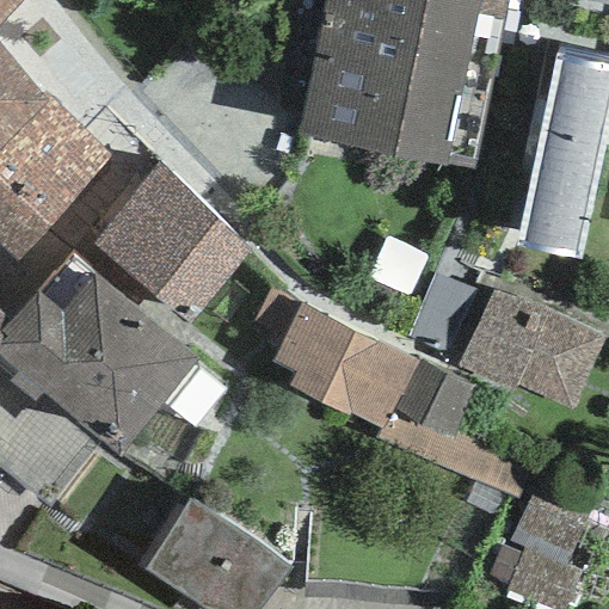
[(0,0),(0,148),(53,94),(45,90),(42,93),(0,42),(0,25),(22,0),(0,0)]
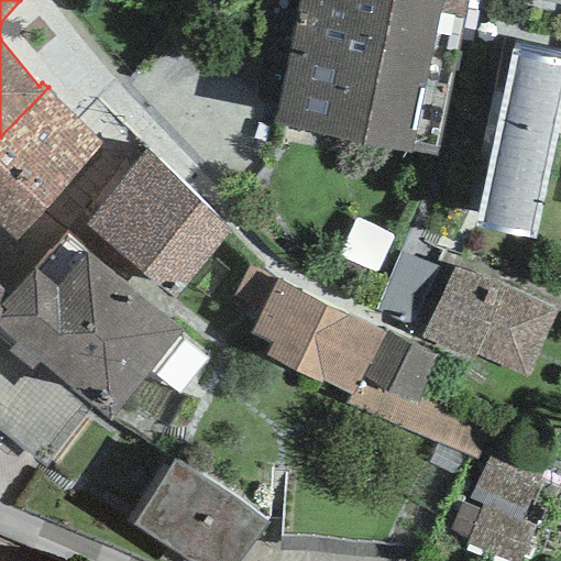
[(301,0),(276,122),(410,152),(441,12),(464,18),(468,0),(301,0)]
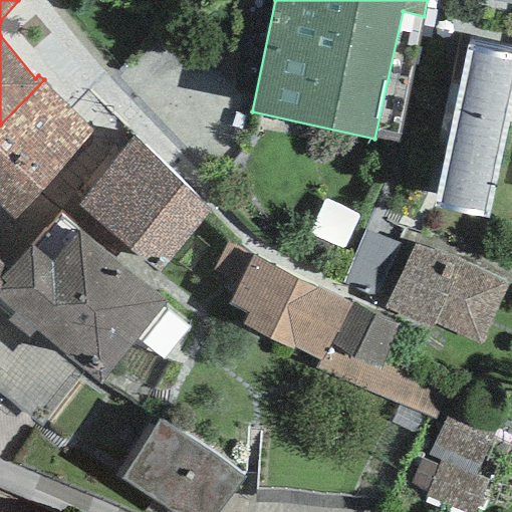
[(511,52),(468,43),(435,206),(488,217),(511,100),(511,52)]
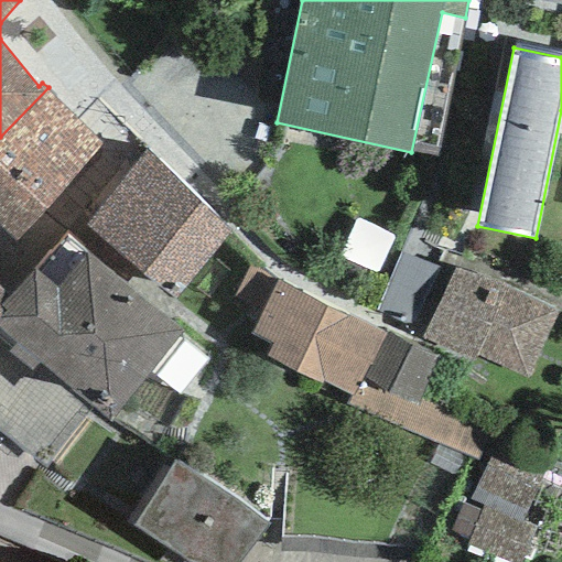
[(0,224),(17,240),(103,143),(49,87),(0,137),(0,224)]
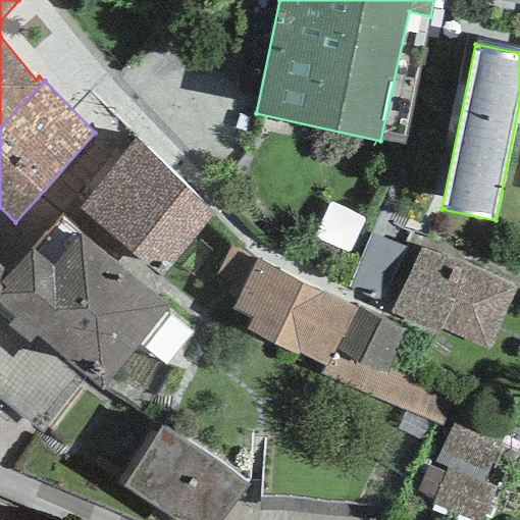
[(215,212),(137,137),(81,207),(162,275),(215,212)]
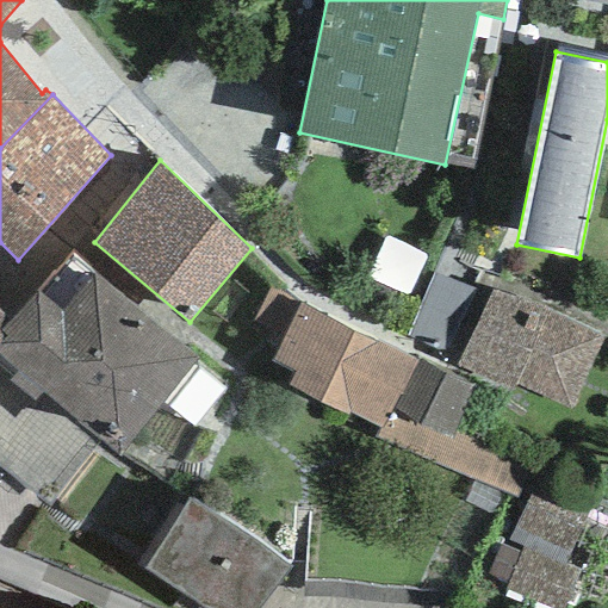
[(410,295),(428,258),(430,254),(388,234),(368,275),(410,295)]
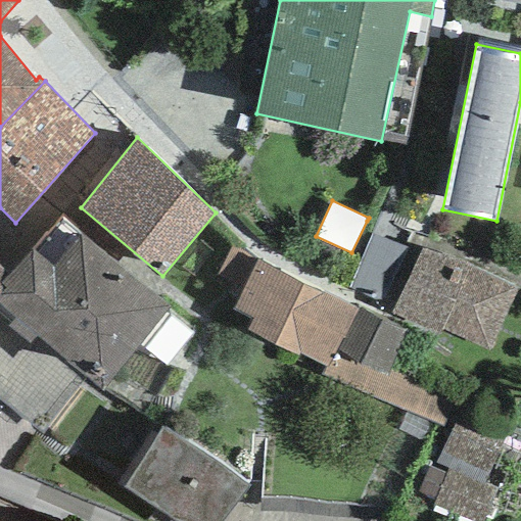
[(38,334),(104,390),(170,304),(62,216),(8,275),(0,282),(5,287),(0,293),(0,305),(16,316),(8,324),(32,342),(38,334)]
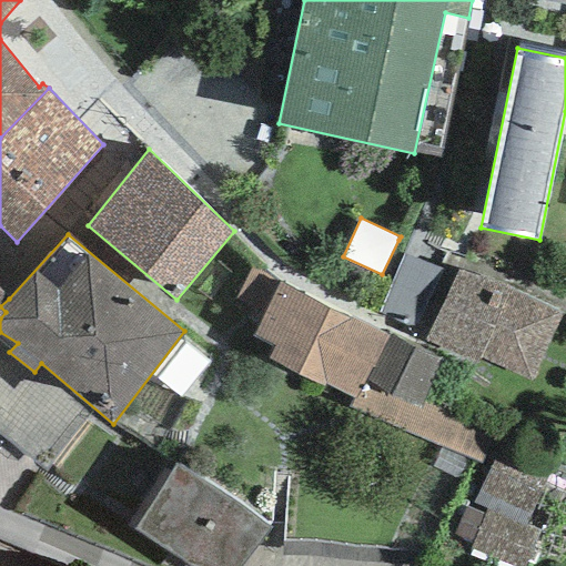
[(444,269),(405,253),(381,312),(412,327),(444,269)]
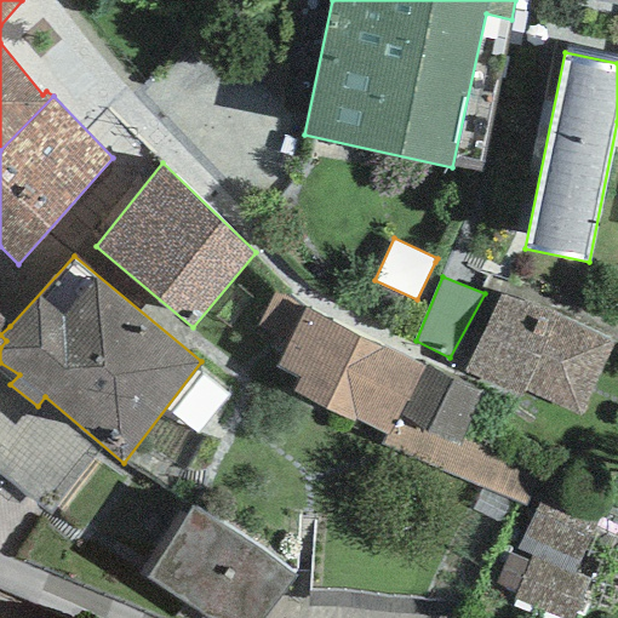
[(584,415),(616,341),(502,293),(464,371),(521,396),(524,389),(584,415)]
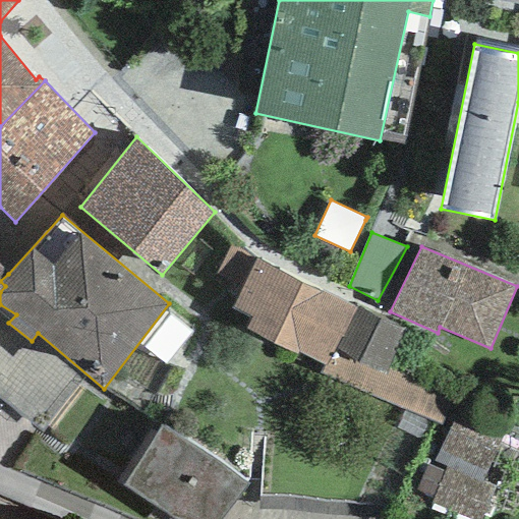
[(258,257),(232,306),(253,316),(247,327),(297,354),(299,350),(327,364),(335,350),(358,306),(258,257)]
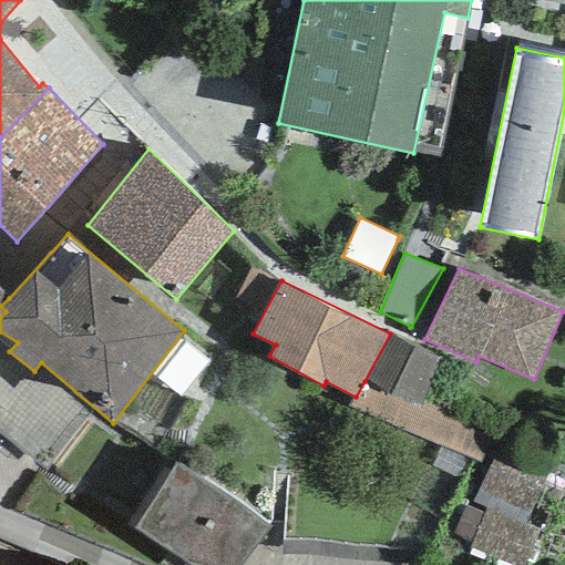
[(0,318),(6,311),(0,306),(9,298),(0,287),(0,318)]
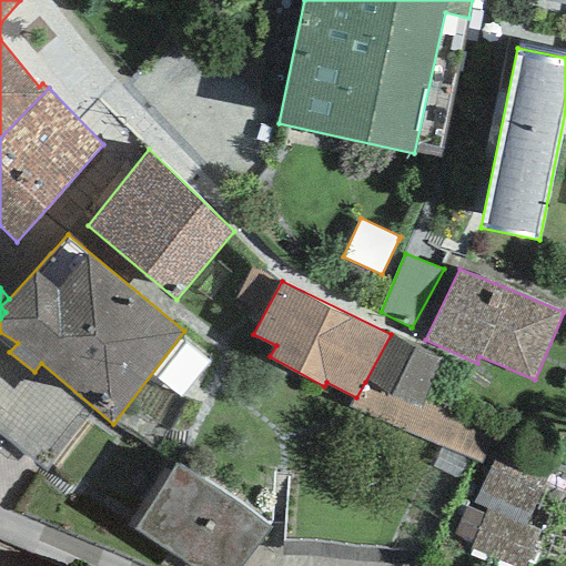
[(423,402),(442,360),(391,334),(365,382),(420,408),(423,402)]
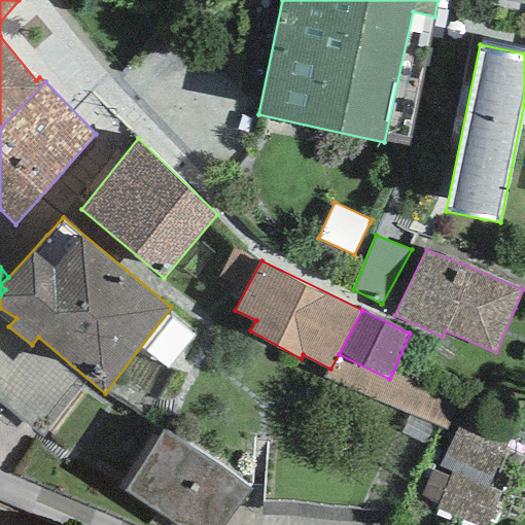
[(438,425),(447,429),(460,399),(392,373),(389,379),(339,354),(330,369),(325,377),(411,414),(438,425)]
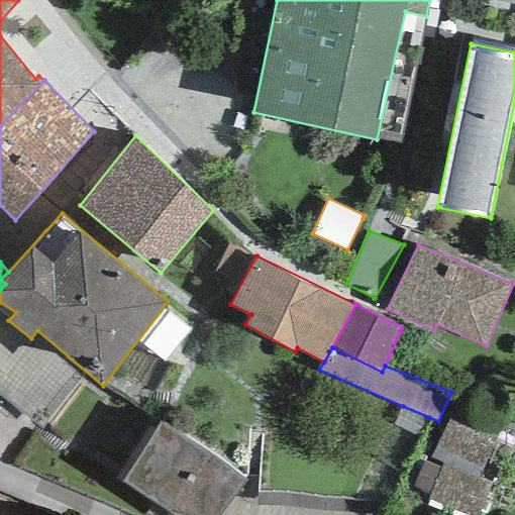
[(422,433),(429,417),(403,406),(396,422),(422,433)]
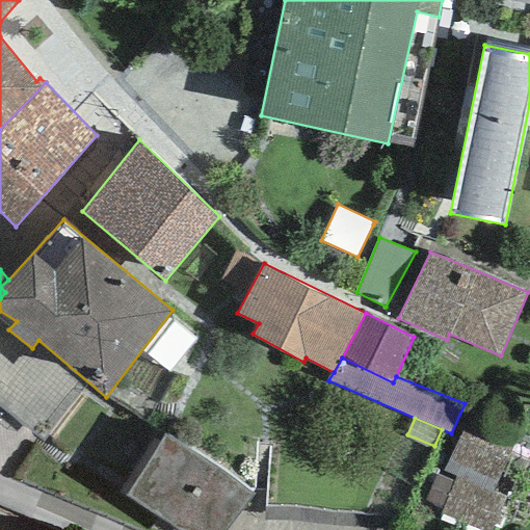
[(495,489),(509,451),(462,429),(444,470),(457,476),(454,481),(443,506),(441,512),(484,529),(492,529),(506,495),(495,489)]
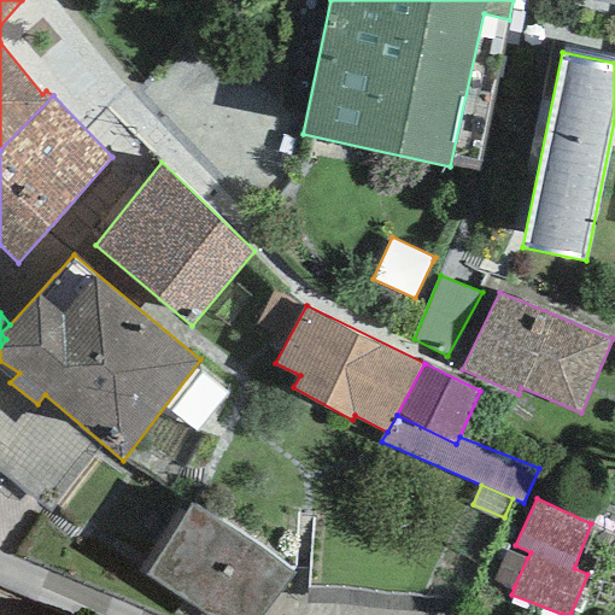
[(262,614),(296,570),(192,501),(147,574),(209,614),(262,614)]
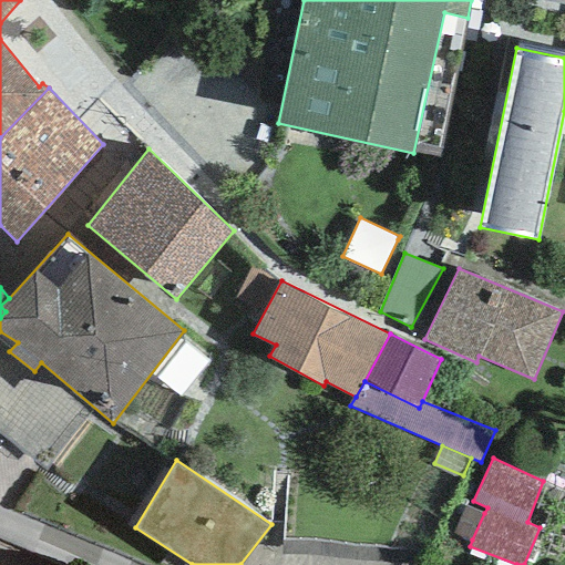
[(472,540),(484,513),(466,505),(454,532),(472,540)]
